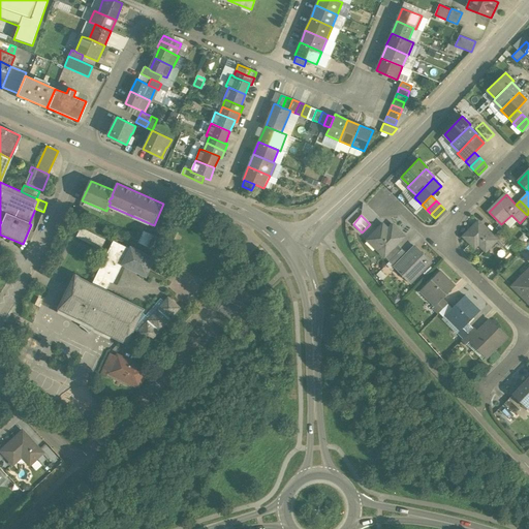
[(493,237),(478,221),(464,236),(471,244),(475,241),(486,251),(497,241),(497,240),(493,237)]
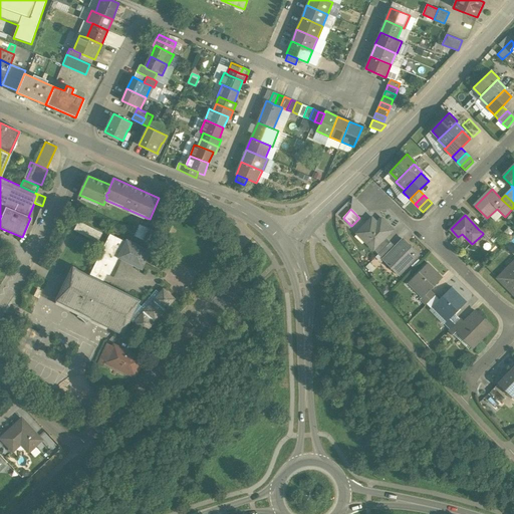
[(371,218),(356,234),(373,251),(386,238),(394,230),(381,218),(376,223),(371,218)]
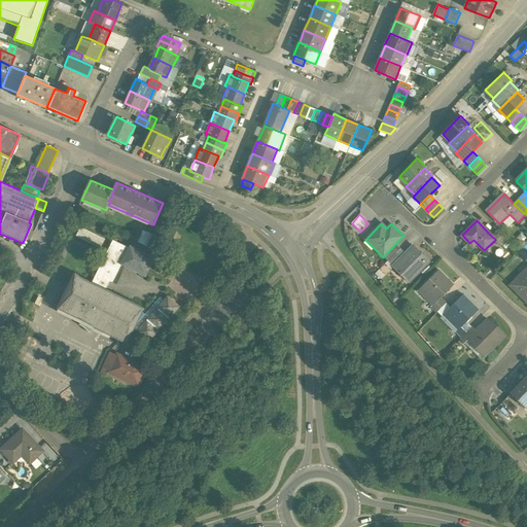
[(100,248),(106,239),(82,225),(76,236),(100,248)]
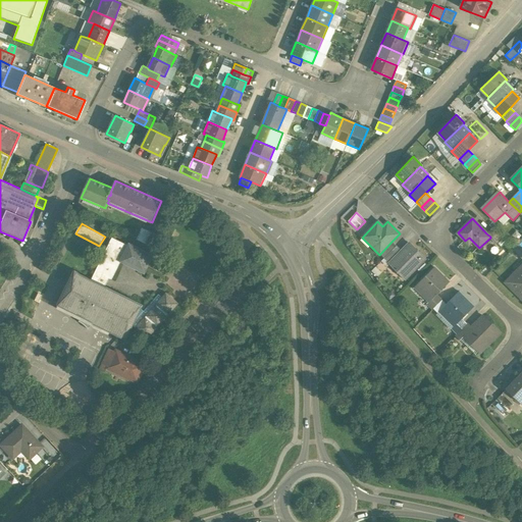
[(142,228),(137,240),(148,245),(154,233),(142,228)]
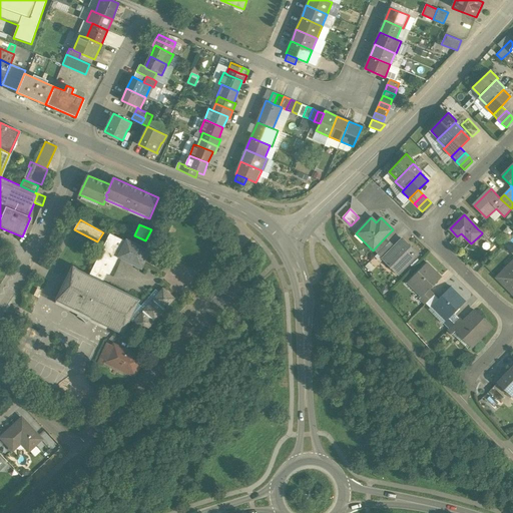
[(493,234),(483,224),(478,229),(482,232),(482,233),(488,239),(493,234)]
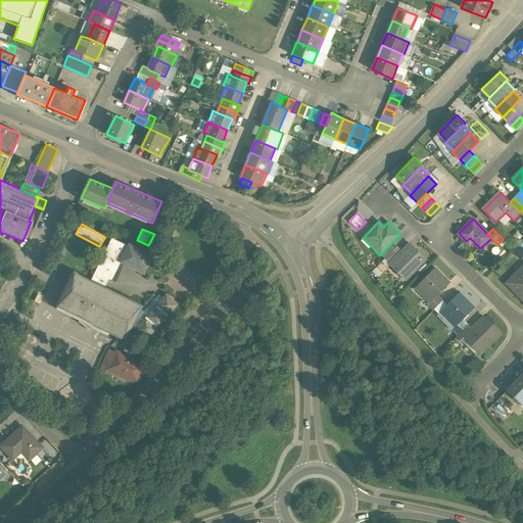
[(143,305),(105,287),(109,279),(112,280),(121,263),(145,274),(154,255),(130,243),(128,246),(112,238),(91,281),(73,272),(55,305),(81,318),(93,324),(126,339),(133,325),(141,310),(143,305)]
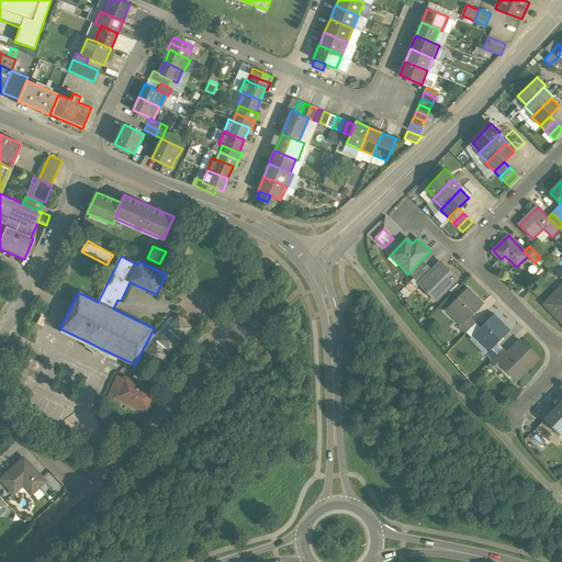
[(422,260),(408,274),(413,279),(427,266),(422,260)]
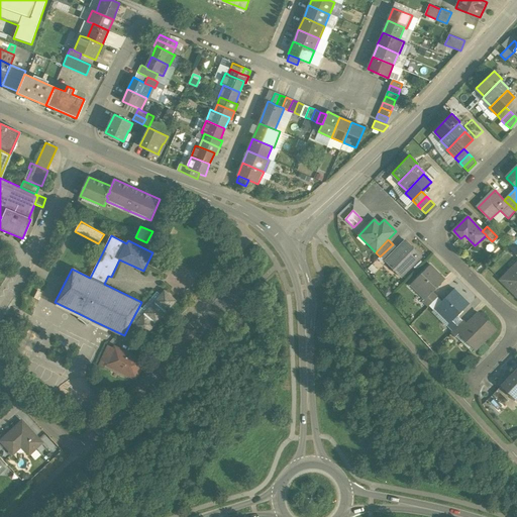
[(397,248),(385,262),(401,277),(421,257),(405,241),(397,248)]
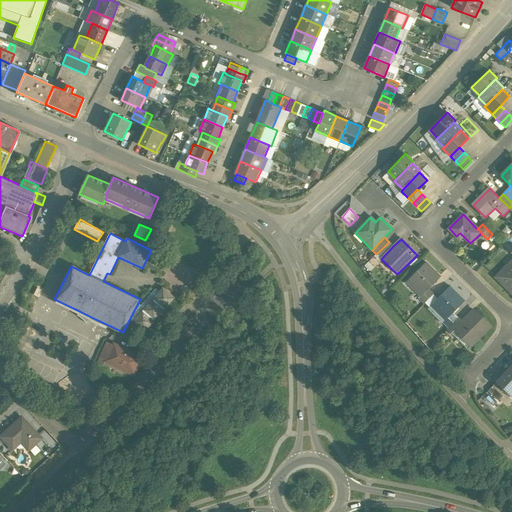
[(511,244),(507,240),(502,245),(511,255),(511,244)]
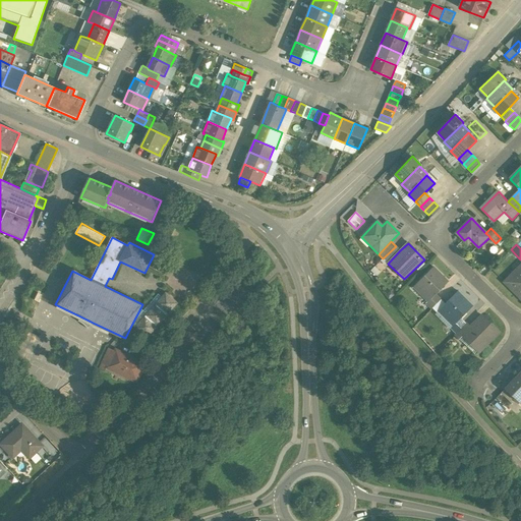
[(396,246),(383,258),(388,264),(400,250),(396,246)]
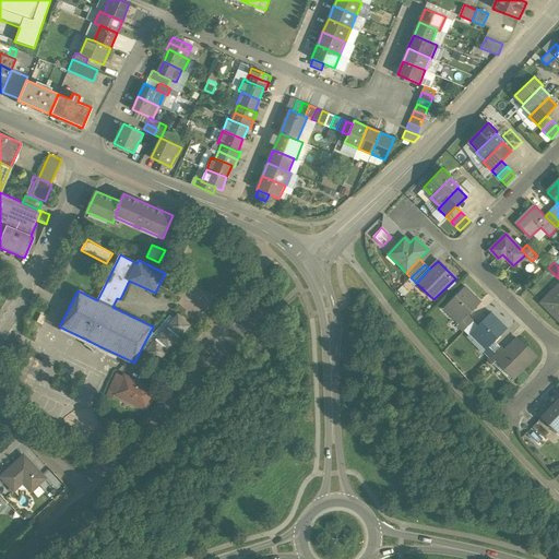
[(558,284),(547,297),(552,302),(549,307),(557,314),(555,318),(558,321),(558,284)]
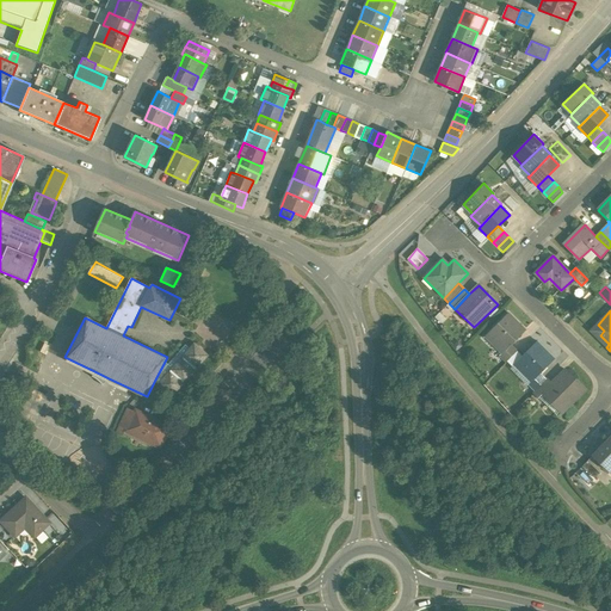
[(507,314),(487,334),(504,352),(505,352),(511,346),(525,332),(507,314)]
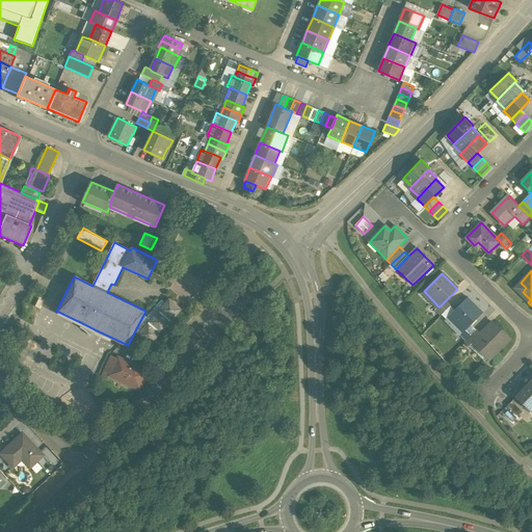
[(137,334),(136,334),(150,345),(182,309),(169,297),(164,302),(137,334)]
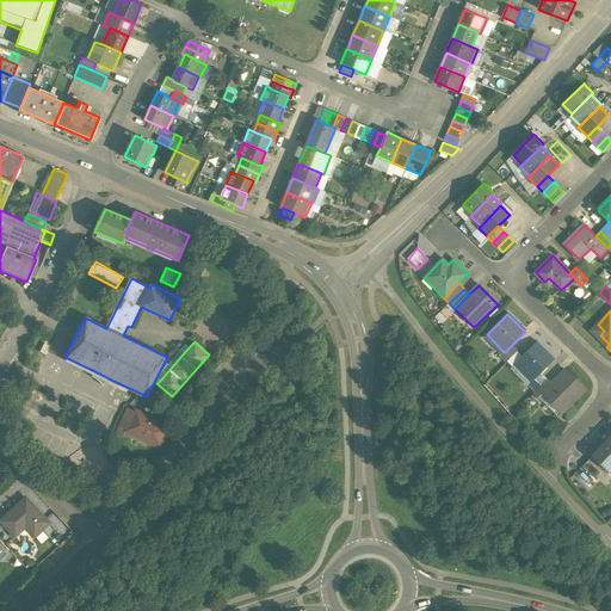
[(522,357),(516,363),(516,364),(532,381),(534,381),(539,375),(554,360),(537,343),(522,357)]
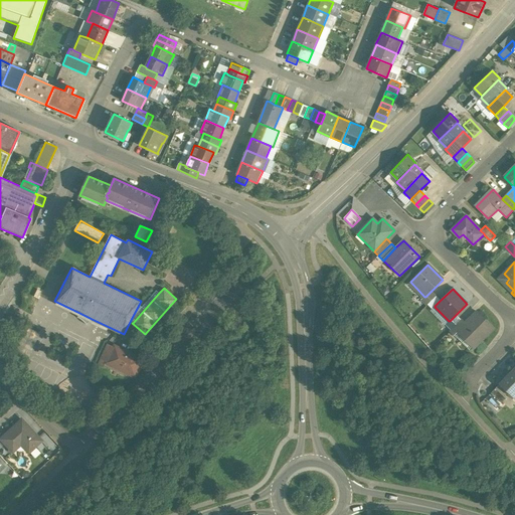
[(139,305),(131,320),(133,323),(159,293),(157,290),(142,307),(139,305)]
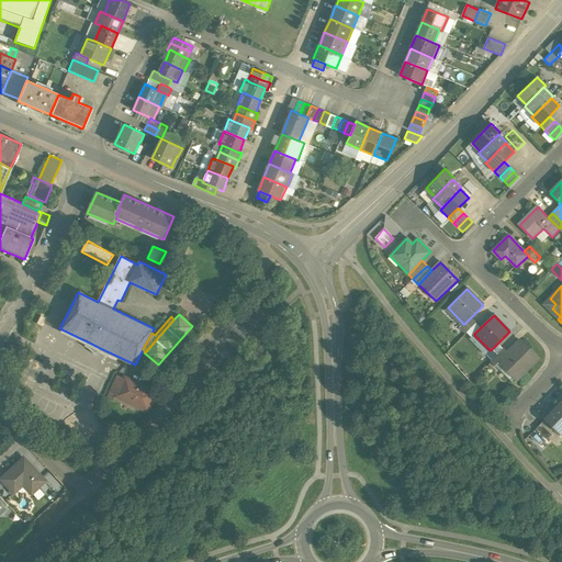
[(475,324),(470,318),(464,324),(463,324),(459,328),(465,334),(467,333),(475,324)]
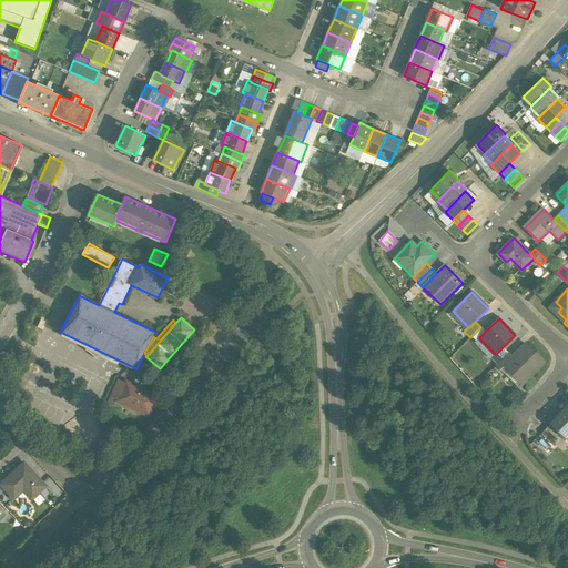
[(485,332),(480,327),(472,336),(476,342),(479,338),(479,337),(485,332)]
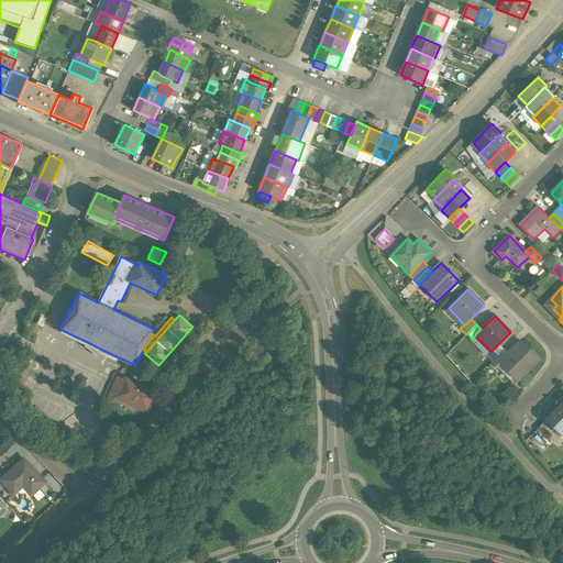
[(100,349),(87,342),(84,346),(89,350),(92,353),(94,355),(100,349)]
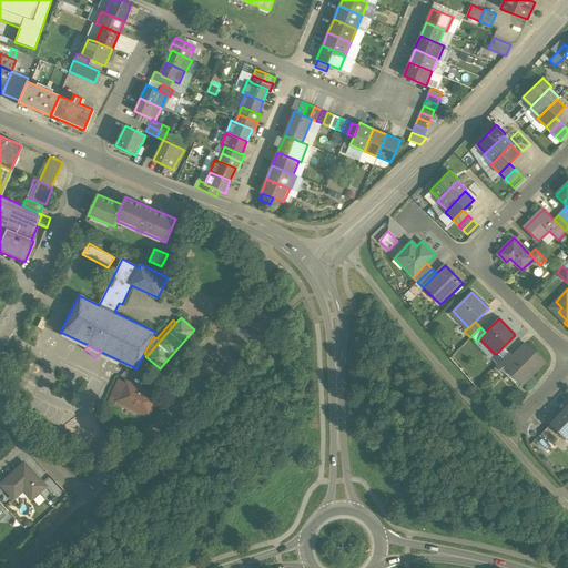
[(513,358),(506,365),(506,366),(524,383),(544,363),(526,345),(513,358)]
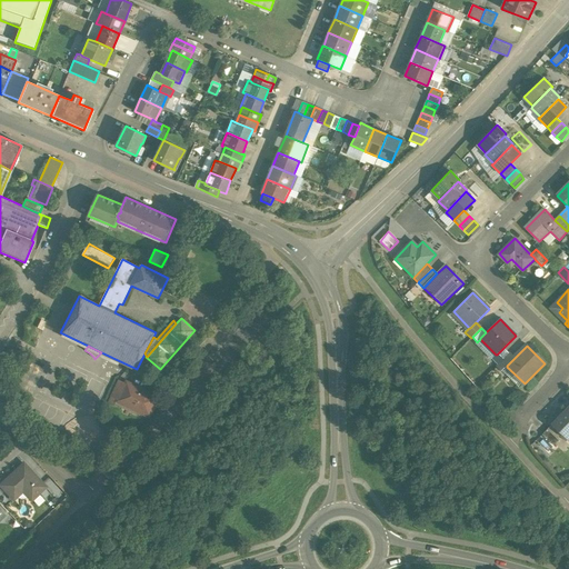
[(508,355),(502,349),(497,355),(496,355),(492,358),(498,365),(508,355)]
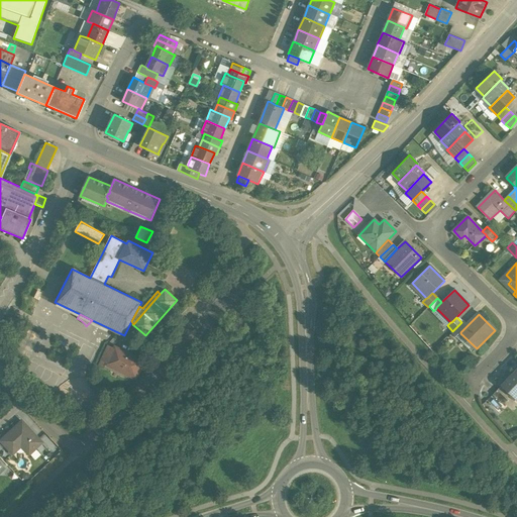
[(467,326),(462,321),(452,331),(450,333),(455,338),(460,333),(460,332),(467,326)]
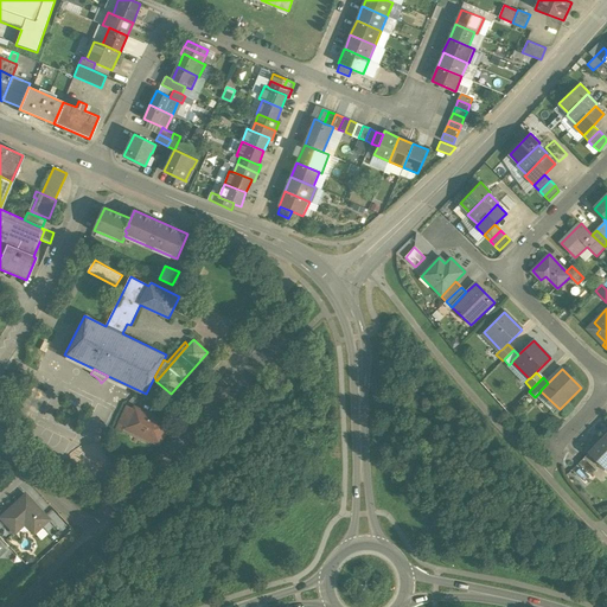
[(31,387),(16,419),(29,425),(44,393),(31,387)]
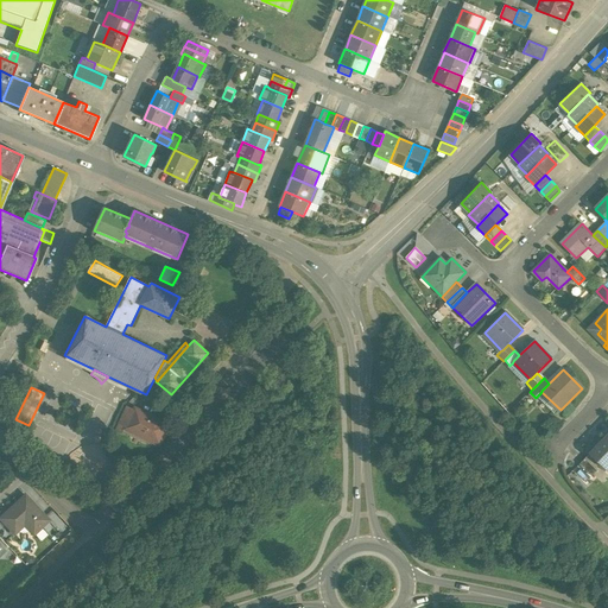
[(141,411),(134,407),(127,423),(134,426),(141,411)]
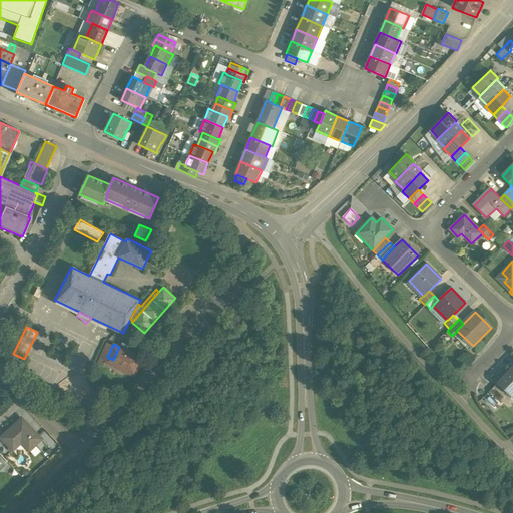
[(143,359),(119,347),(113,360),(111,365),(120,369),(121,366),(136,373),(143,359)]
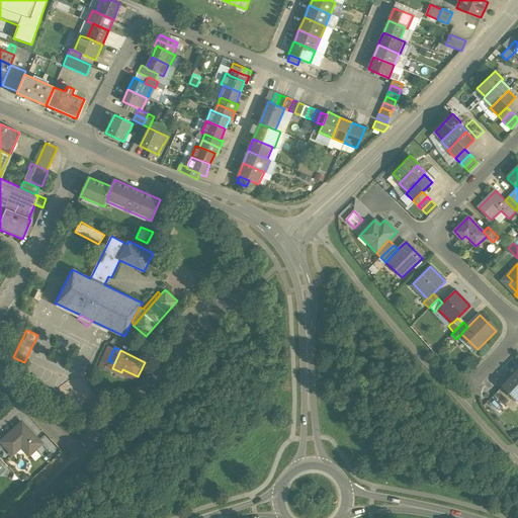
[(517,377),(514,374),(502,387),(517,401),(517,399),(517,377)]
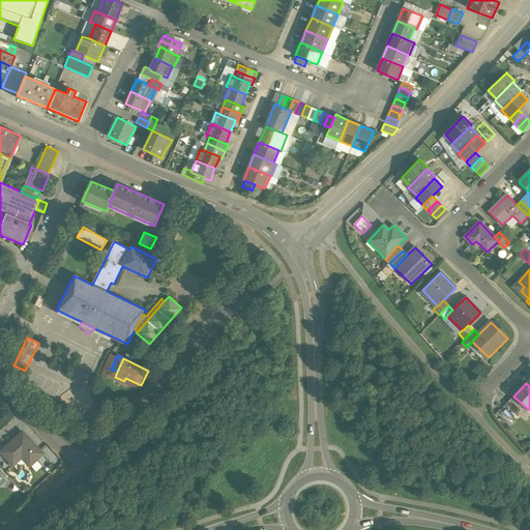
[(520,411),(509,401),(505,405),(516,415),(520,411)]
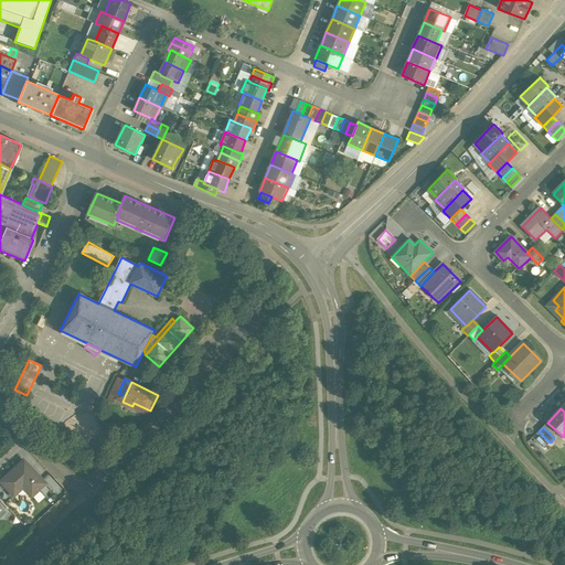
[(19,465),(0,482),(13,497),(22,488),(31,497),(38,490),(44,483),(28,465),(19,465)]
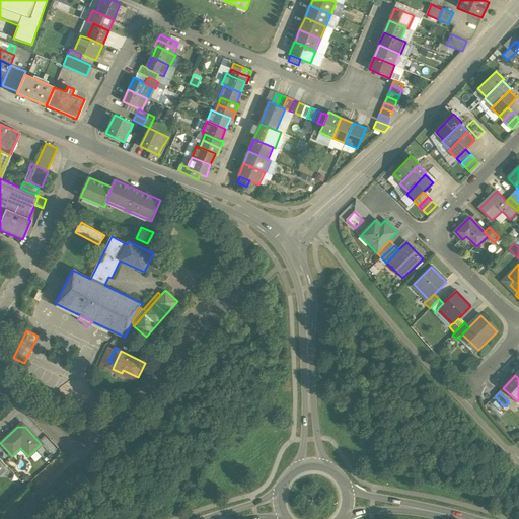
[(49,440),(43,446),(53,458),(60,452),(49,440)]
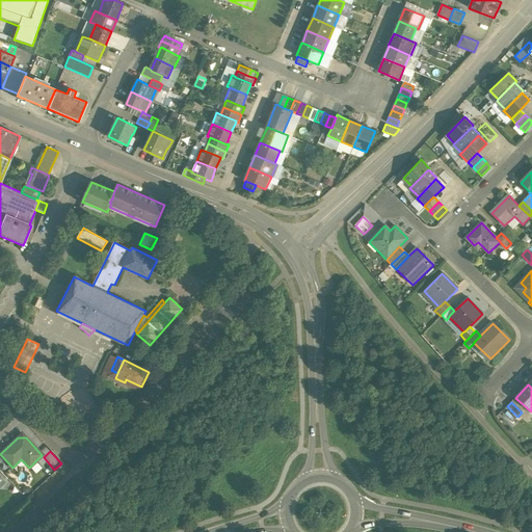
[(35,461),(29,468),(35,473),(41,468),(35,461)]
